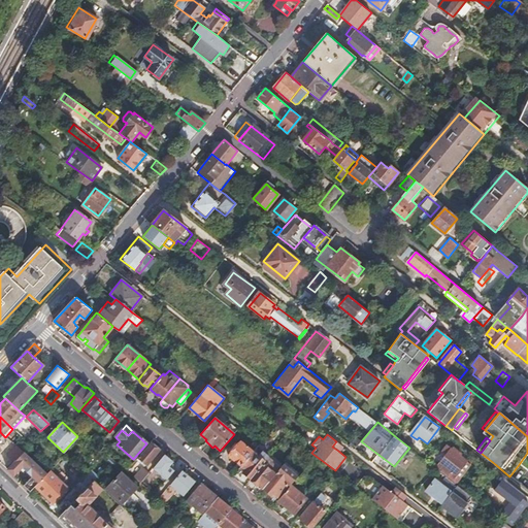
[(241,466),(254,452),(240,441),(230,456),(241,466)]
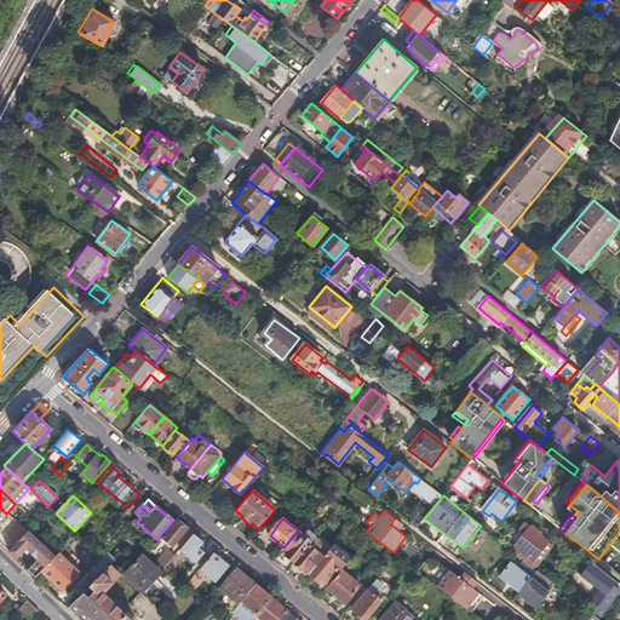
[(402,523),(395,518),(390,524),(397,529),(402,523)]
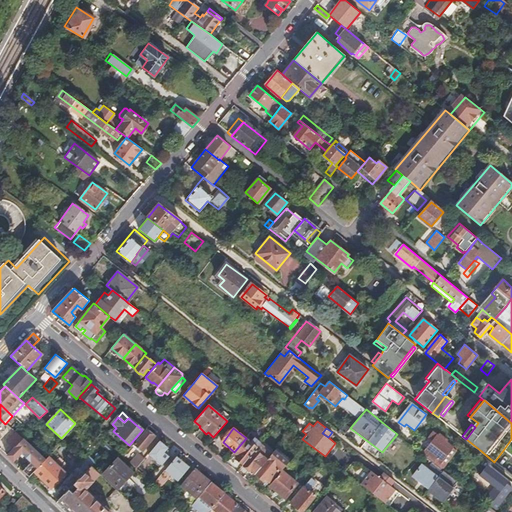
[(145,430),(133,445),(142,452),(154,438),(145,430)]
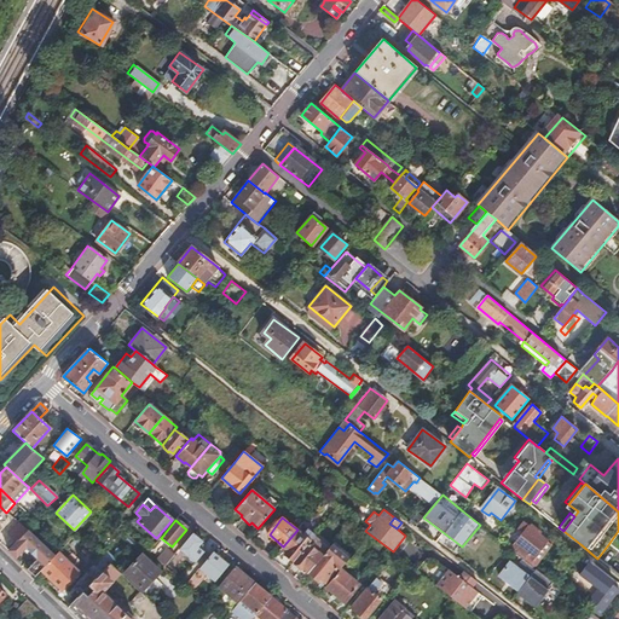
[(525,532),(512,549),(522,557),(533,567),(553,544),(549,542),(537,532),(539,530),(532,524),(530,526),(524,521),(519,527),(525,532)]
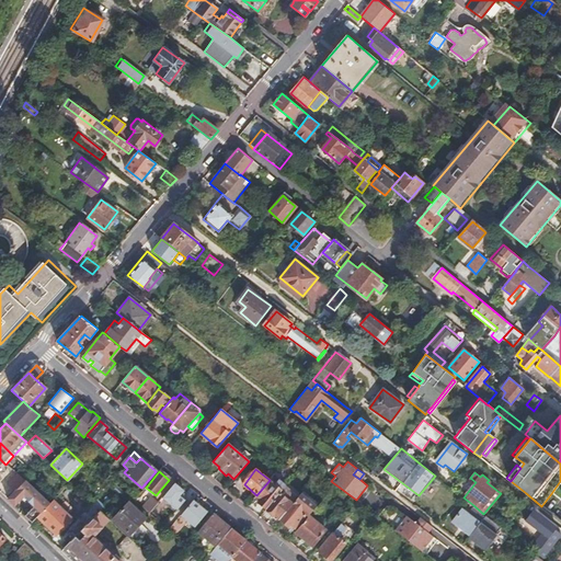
[(18,474),(18,473),(8,485),(14,492),(25,481),(18,474)]
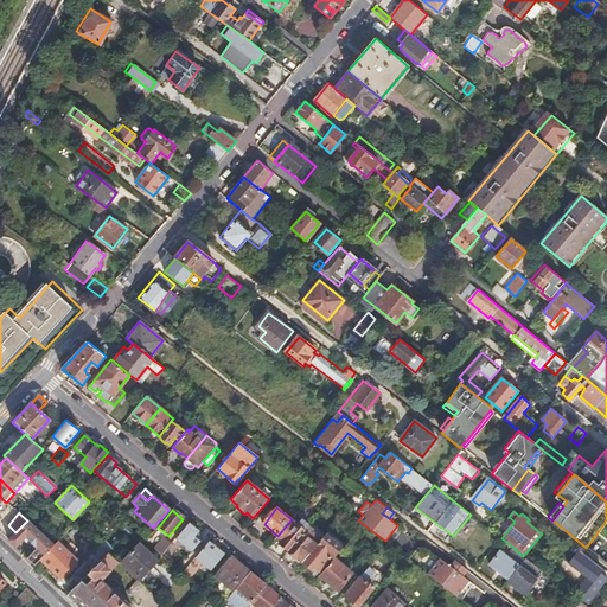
[(278,536),(276,537),(282,541),(280,544),(288,551),(304,534),(306,530),(310,526),(311,524),(302,518),(298,524),(292,519),(278,536)]
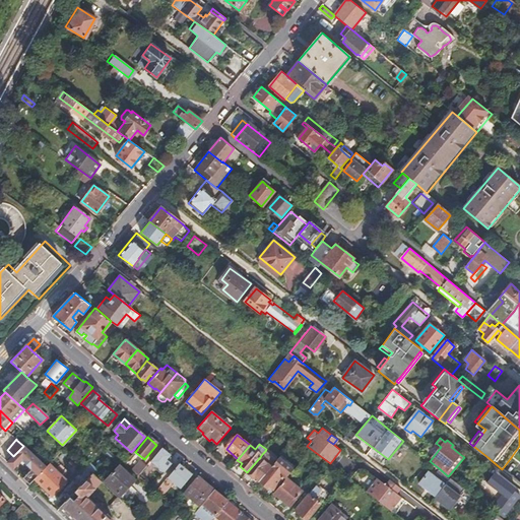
[(46,466),(23,446),(13,456),(7,462),(29,484),(30,483),(35,478),(46,466)]
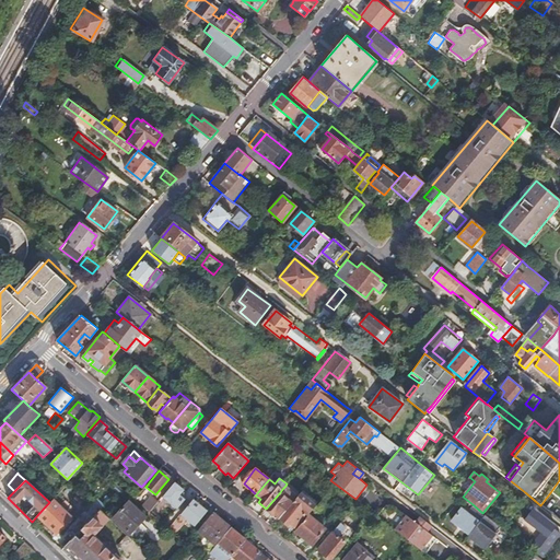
[(176,510),(185,500),(183,498),(179,496),(182,492),(184,490),(175,482),(162,498),(176,510)]
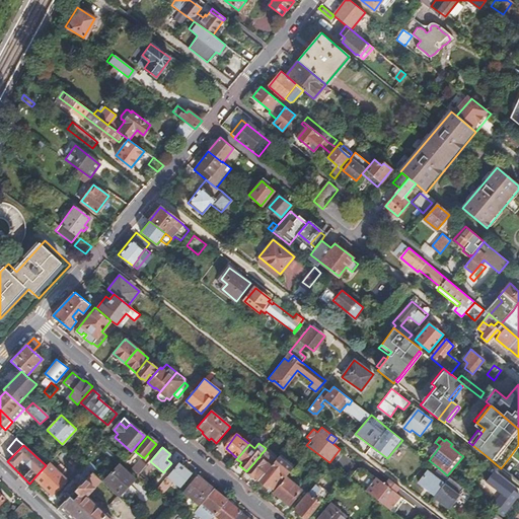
[(329,463),(332,465),(344,452),(340,449),(329,462),(329,463)]
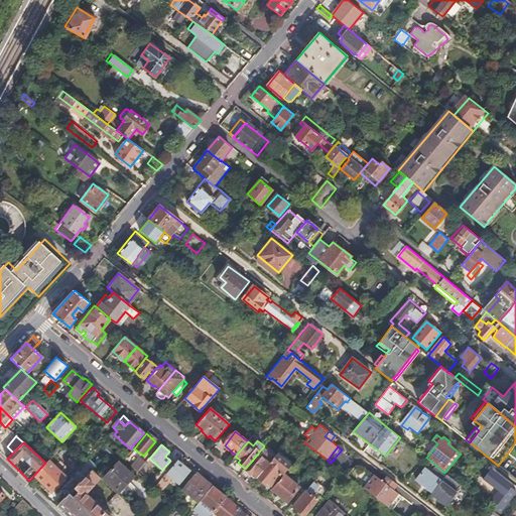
[(258,454),(245,469),(257,478),(270,464),(275,458),(265,449),(260,456),(258,454)]
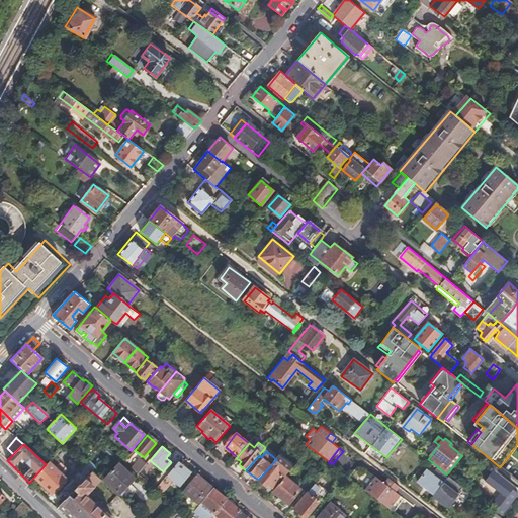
[(272,466),(260,481),(267,487),(269,485),(273,488),(283,476),(284,477),(292,466),(279,455),(278,455),(276,459),(271,465),(272,466)]
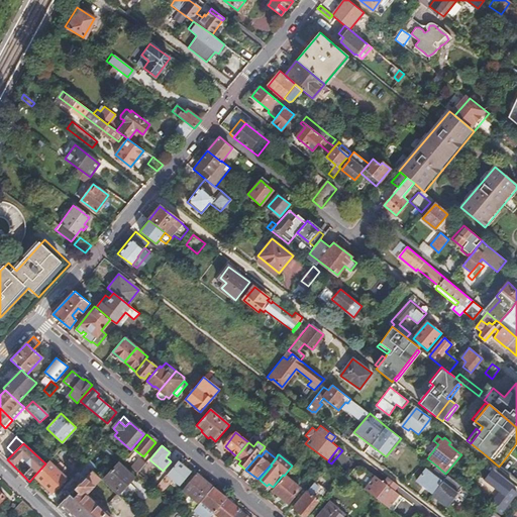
[(140,459),(132,469),(137,474),(145,463),(140,459)]
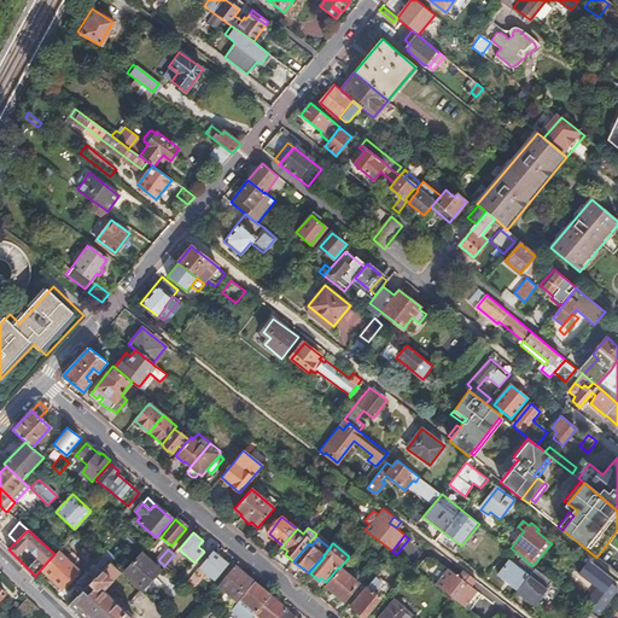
[(79,569),(58,551),(54,554),(41,569),(62,588),(79,569)]
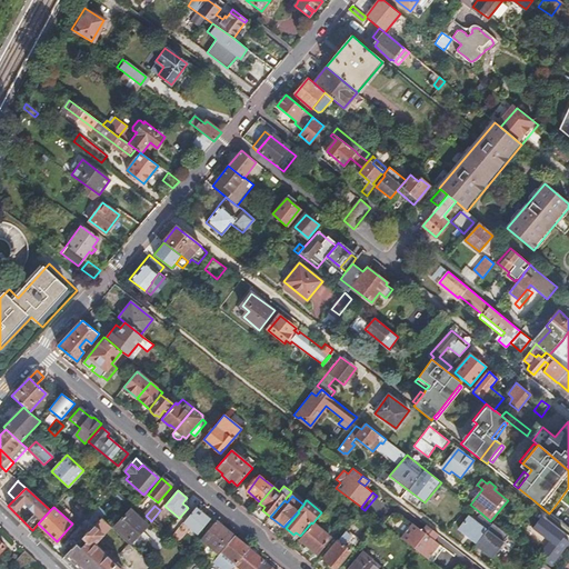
[(198,508),(185,523),(197,533),(210,519),(198,508)]
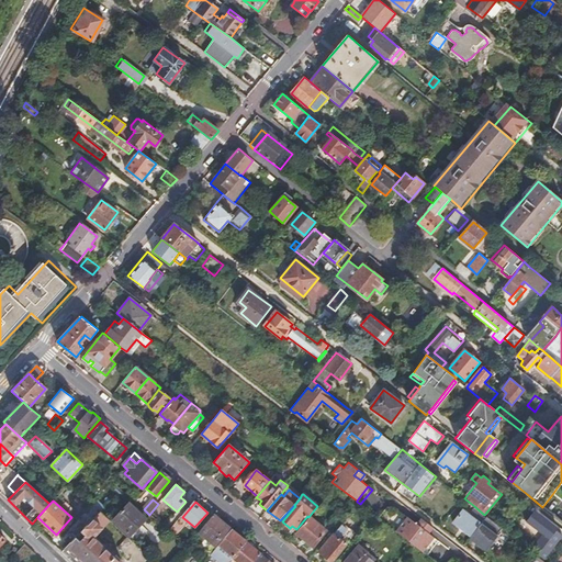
[(127,503),(112,520),(128,536),(145,519),(127,503)]
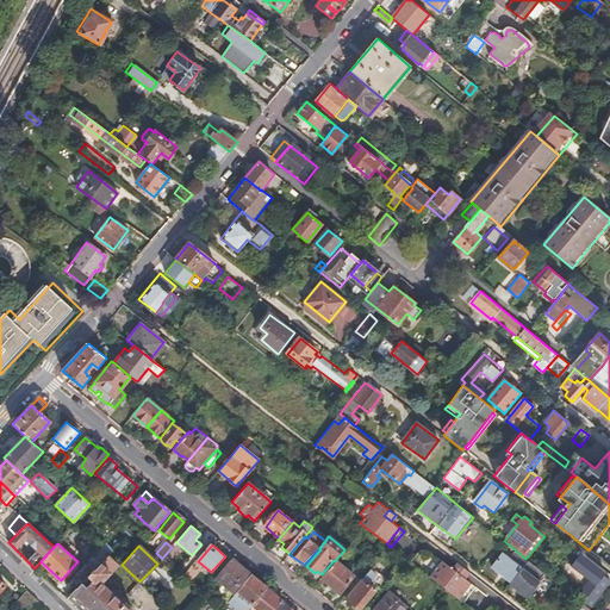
[(97,567),(109,555),(100,547),(88,559),(97,567)]
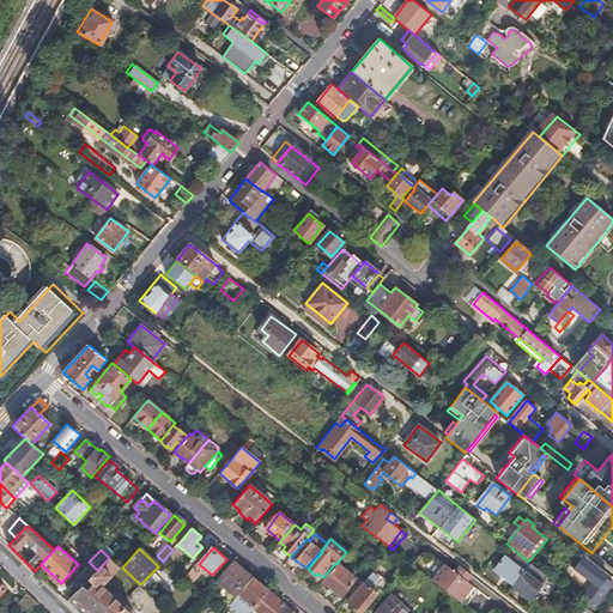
[(505,554),(492,570),(530,601),(544,584),(548,578),(528,562),(517,552),(511,559),(505,554)]
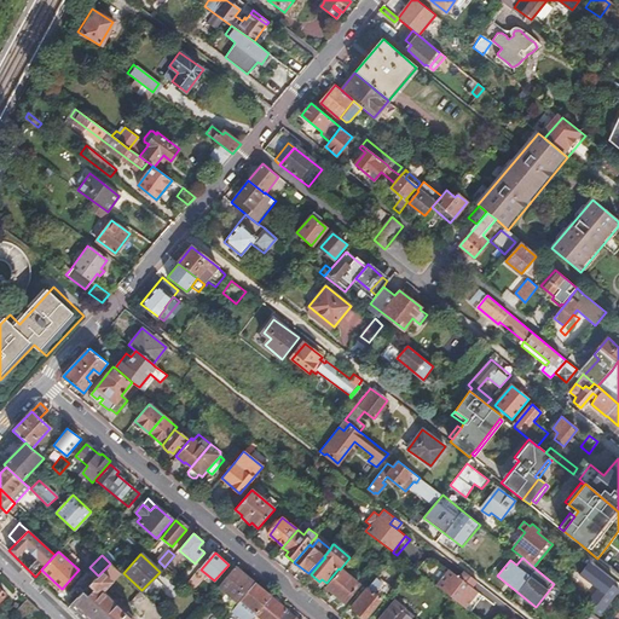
[(364,574),(371,579),(381,568),(374,562),(364,574)]
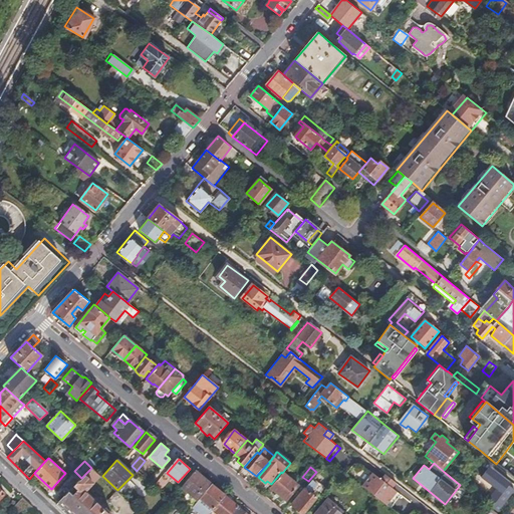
[(510,484),(490,467),(482,477),(498,490),(488,503),(498,512),(513,491),(513,489),(509,486),(510,484)]
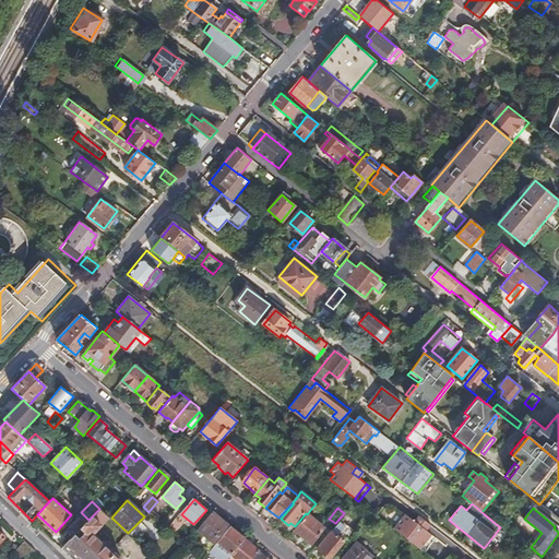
[(108,516),(105,513),(99,509),(88,520),(81,528),(85,533),(80,538),(75,534),(61,549),(71,558),(121,558),(116,554),(114,555),(92,535),(108,516)]
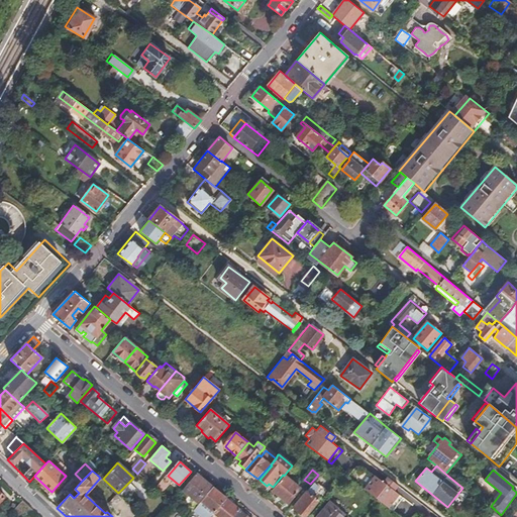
[(212,488),(195,475),(183,489),(199,503),(212,488)]
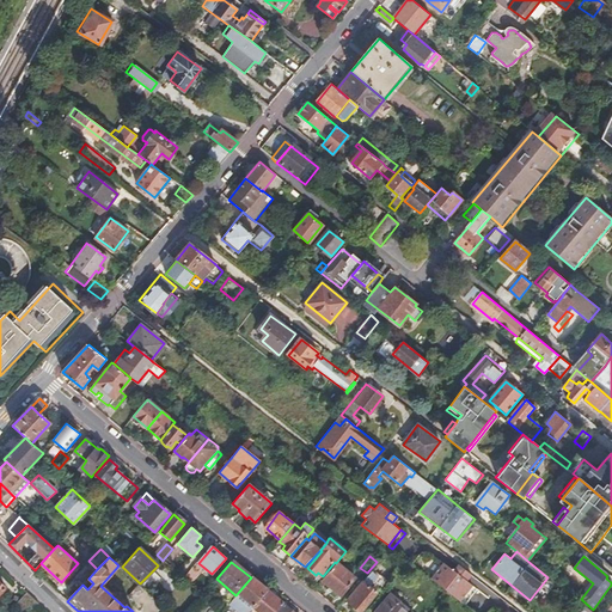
[(448,592),(459,599),(471,583),(467,580),(454,570),(444,562),(430,577),(448,592)]
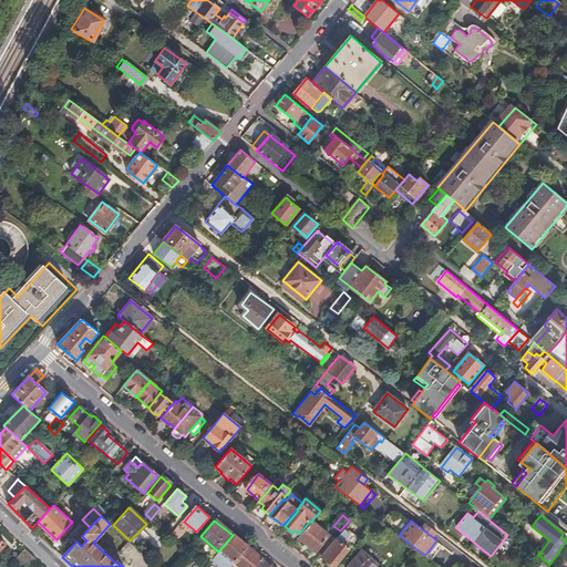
[(311,522),(298,538),(315,553),(329,536),(311,522)]
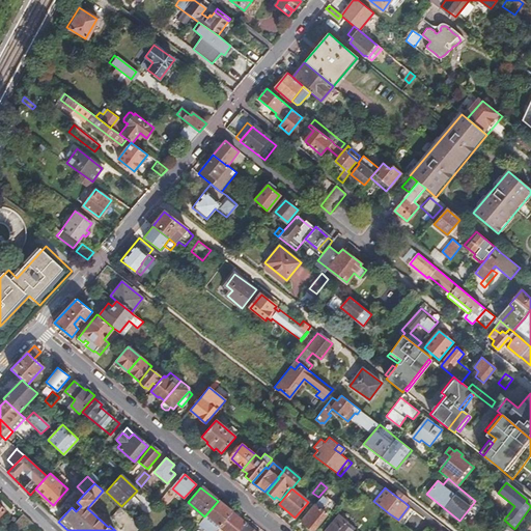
[(409,498),(397,490),(394,495),(406,503),(409,498)]
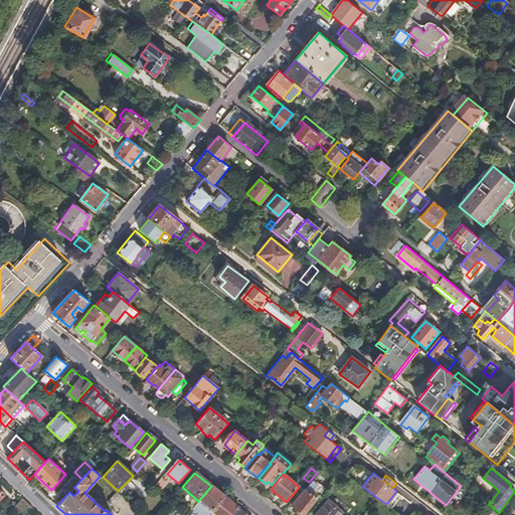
[(315,479),(293,506),(304,514),(326,489),(315,479)]
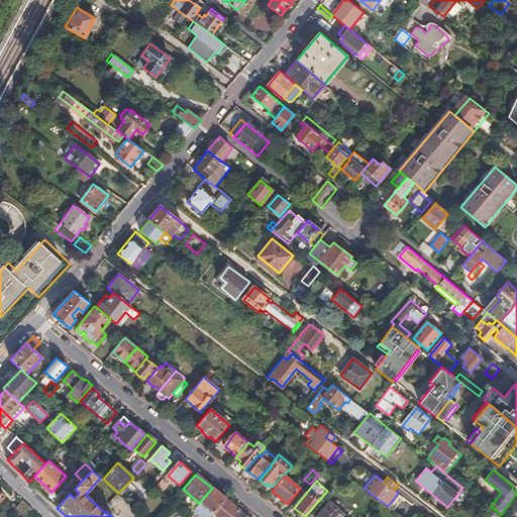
[(199,503),(198,505),(193,511),(200,516),(210,516),(214,513),(215,513),(226,499),(213,487),(212,488),(199,503)]
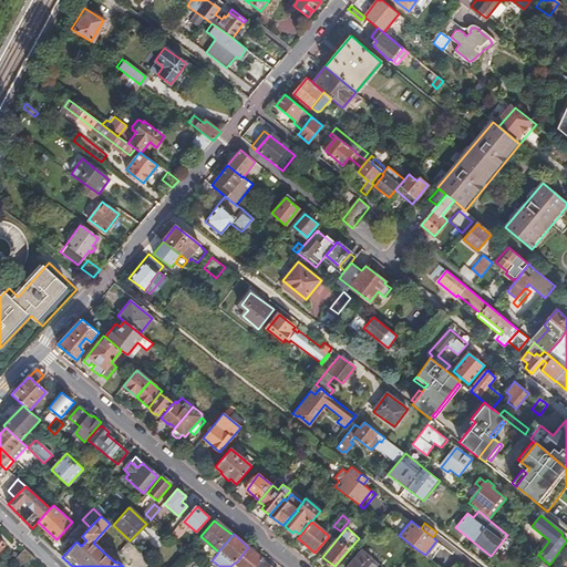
[(436,540),(425,555),(431,559),(442,544),(436,540)]
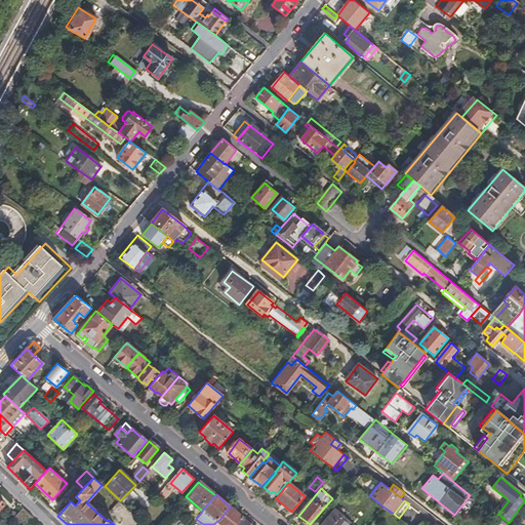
[(130,512),(119,501),(111,511),(122,521),(130,512)]
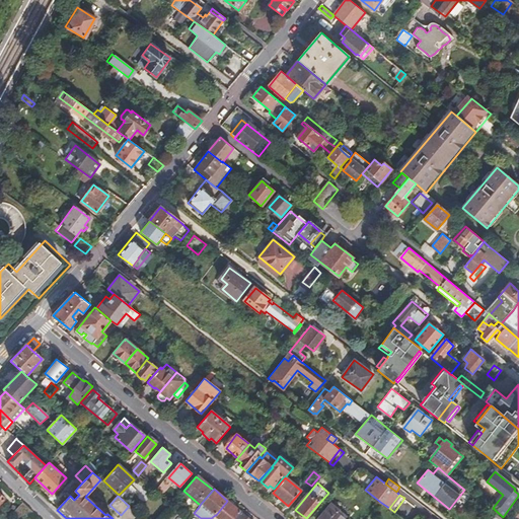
[(234,518),(241,512),(227,501),(216,515),(215,515),(219,518),(234,518)]
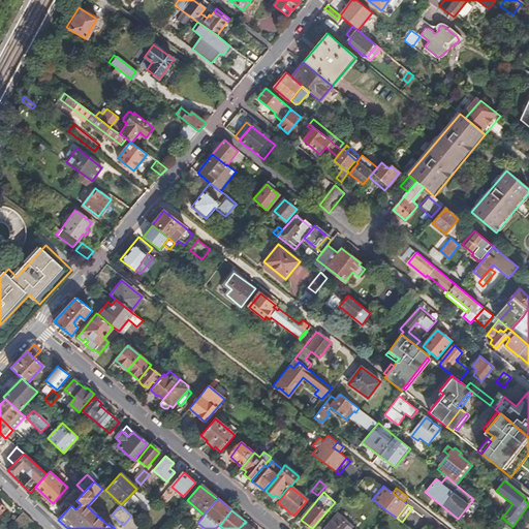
[(356,528),(345,520),(348,517),(340,510),(323,528),(356,528)]
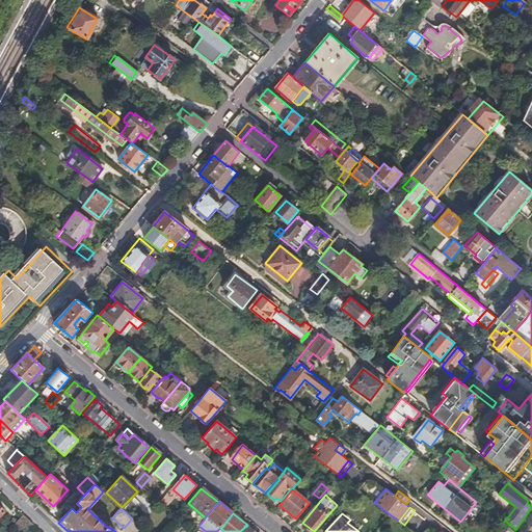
[(32,524),(23,515),(14,525),(19,530),(32,524)]
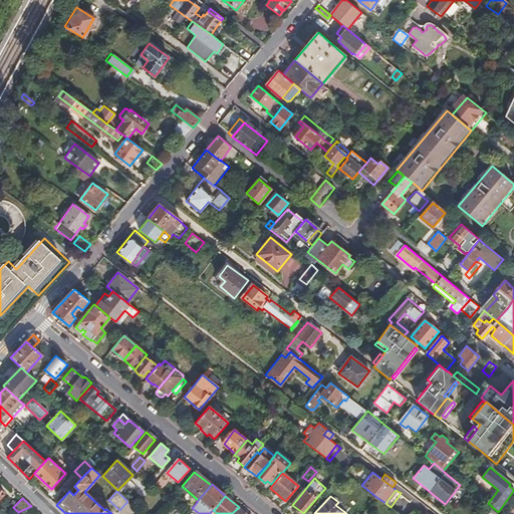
[(132,513),(137,509),(127,501),(119,510),(123,513),(132,513)]
